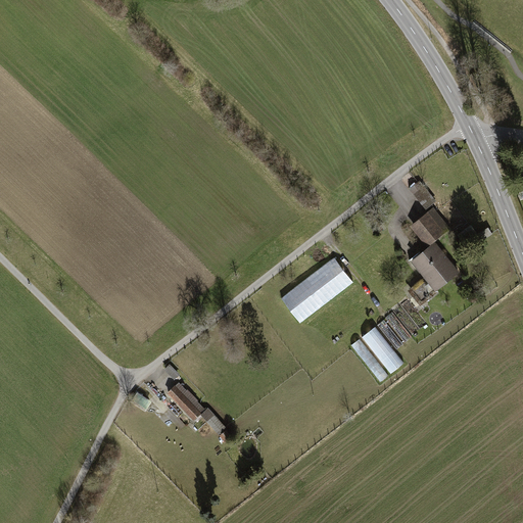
[(411,188),(427,208),(434,201),(418,182),(411,188)]
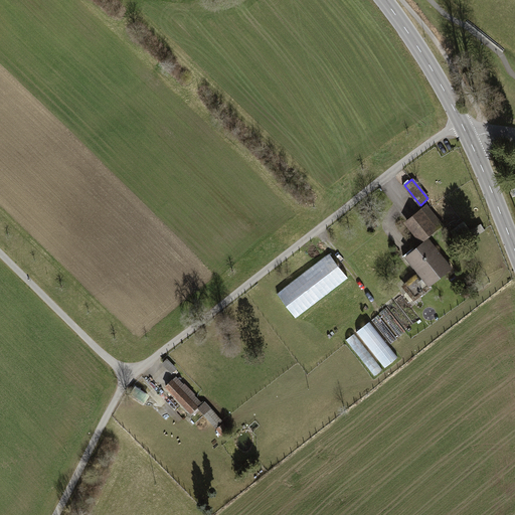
[(407,222),(421,240),(442,223),(427,207),(427,206),(407,222)]
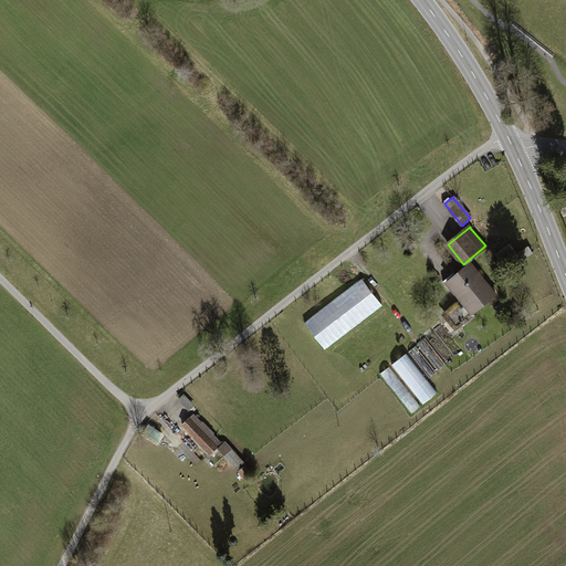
[(415,248),(401,230),(397,234),(411,251),(415,248)]
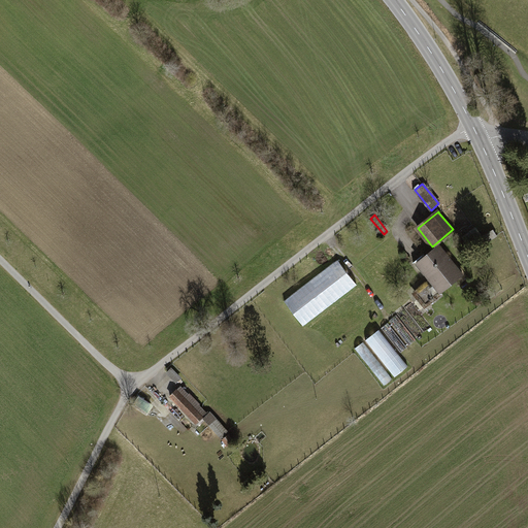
[(496,235),(493,230),(482,238),(485,243),(496,235)]
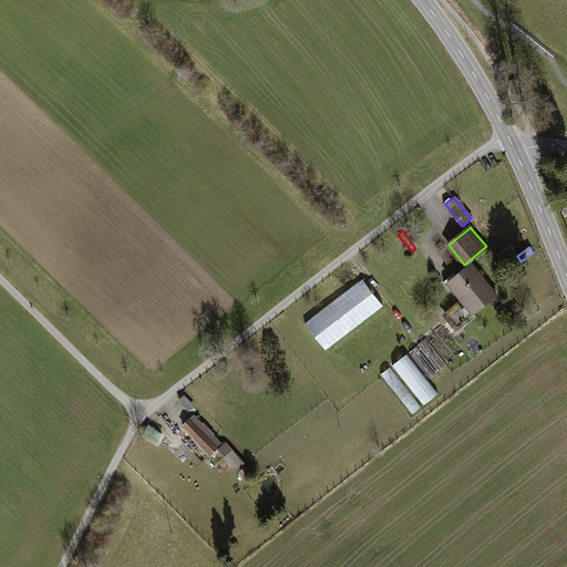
[(507,258),(498,251),(495,255),(503,263),(507,258)]
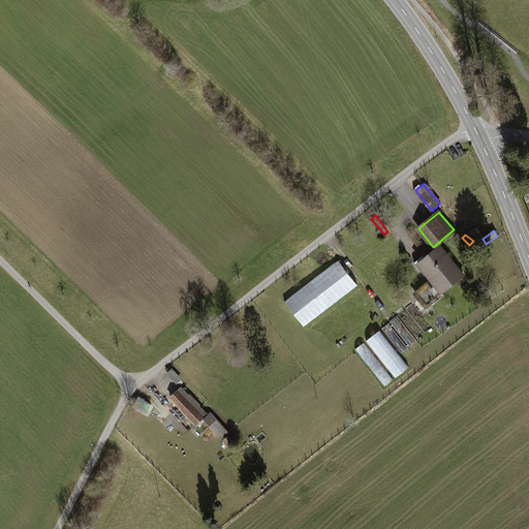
[(465,249),(460,241),(456,244),(461,252),(465,249)]
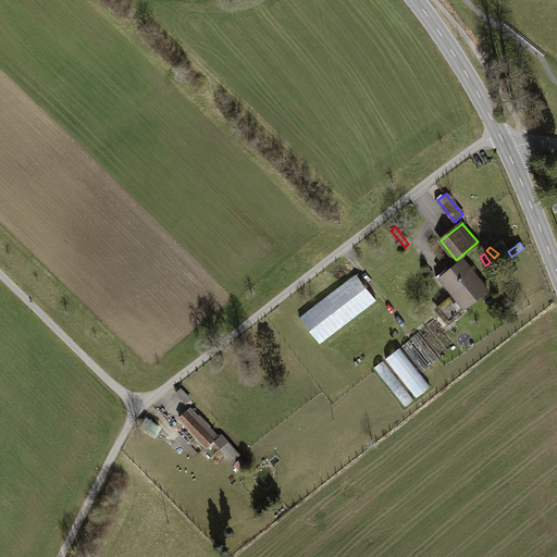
[(516,265),(508,254),(500,259),(509,271),(516,265)]
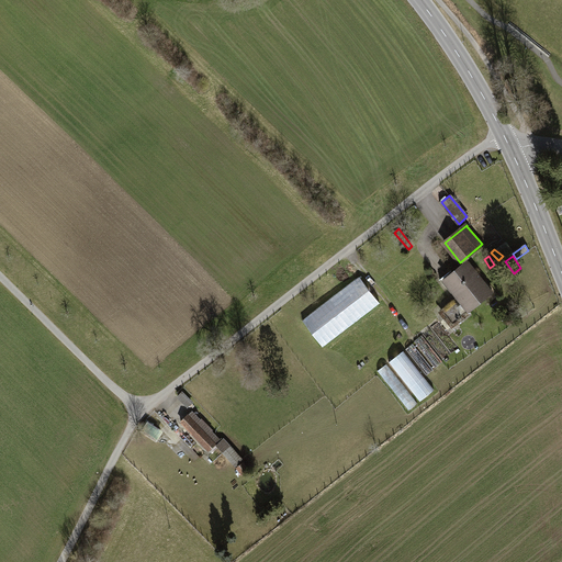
[(493,292),(467,260),(452,272),(451,270),(440,279),(451,293),(454,290),(460,296),(441,312),(452,326),(470,312),(469,312),(493,292)]
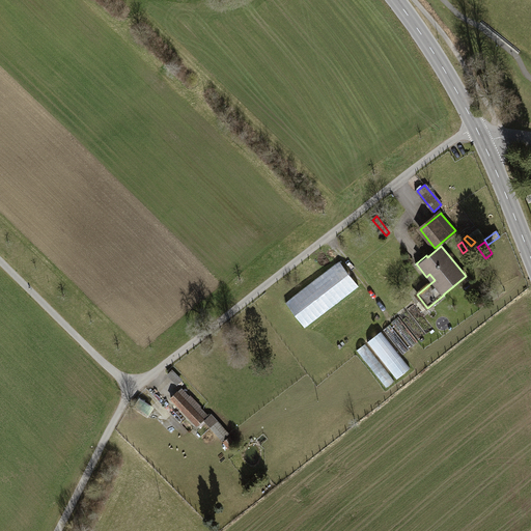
[(340,261),(286,302),(305,327),(359,286),(340,261)]
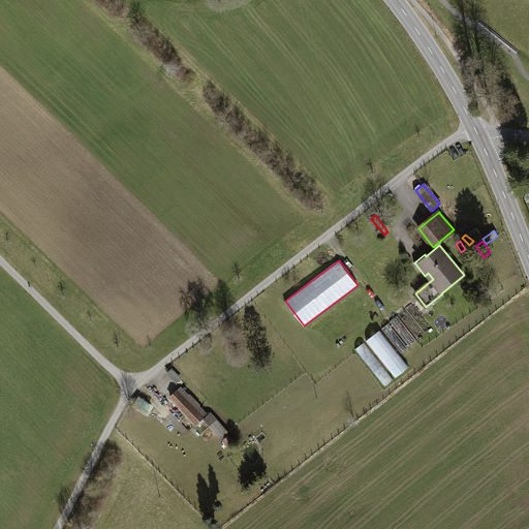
[(416,341),(397,316),(390,321),(410,346),(416,341)]
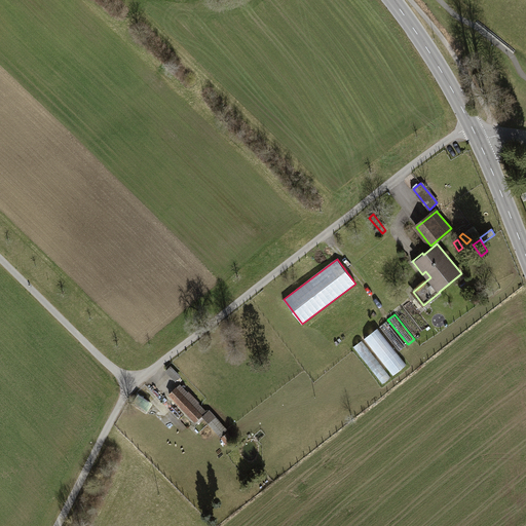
[(406,346),(386,322),(379,327),(399,351),(406,346)]
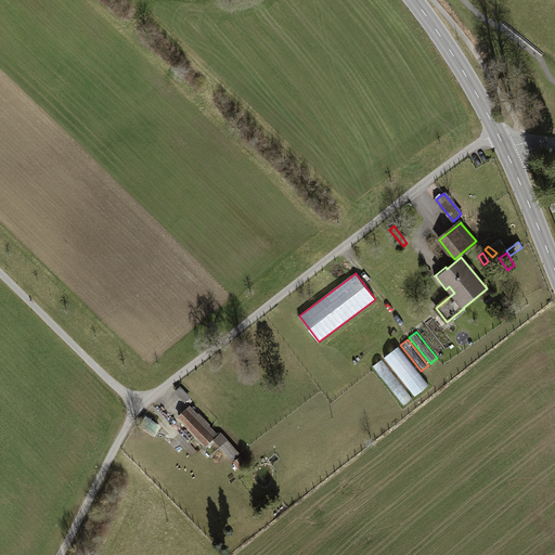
[(414,396),(428,385),(398,347),(384,358),(414,396)]
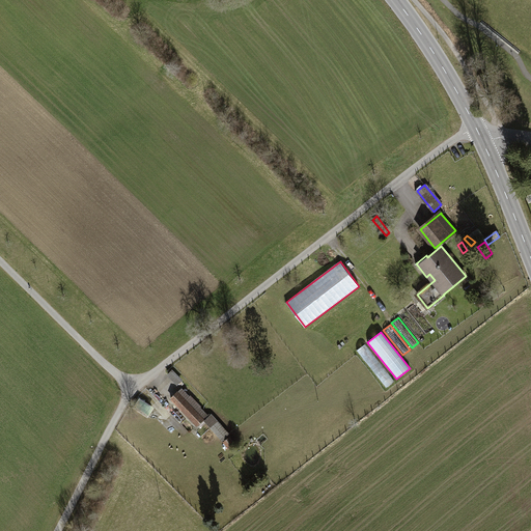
[(394,381),(365,344),(357,351),(386,388),(394,381)]
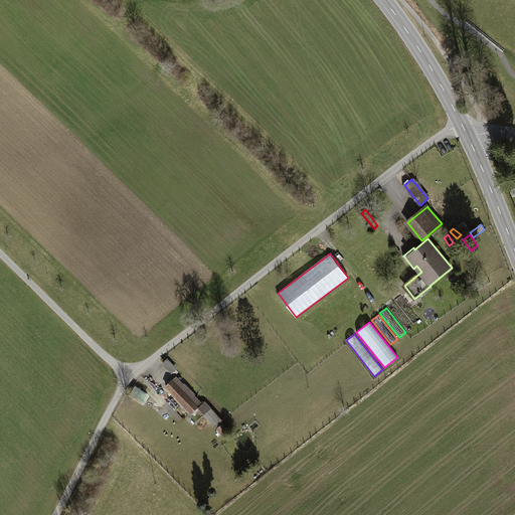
[(175,369),(166,360),(163,363),(172,372),(175,369)]
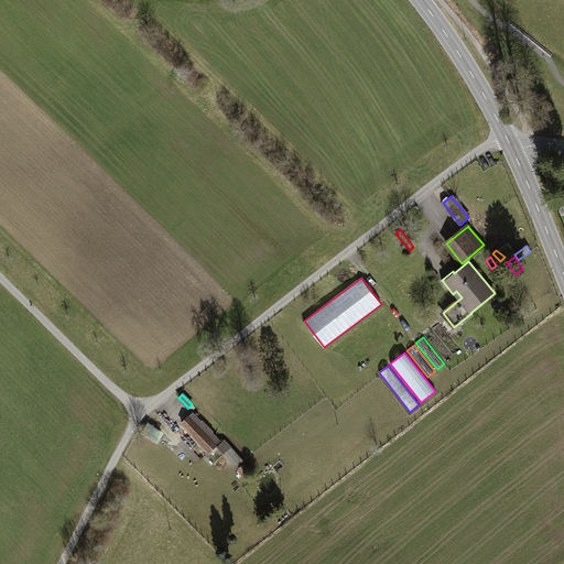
[(193,412),(188,418),(216,445),(218,447),(223,443),(193,412)]
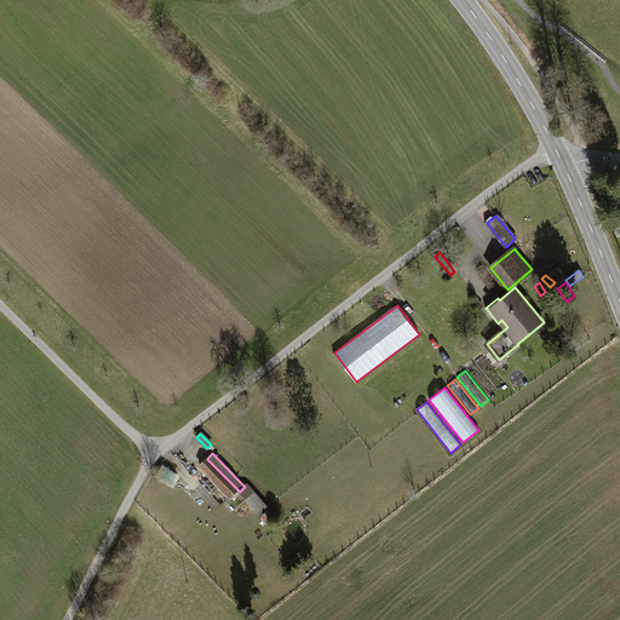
[(207,459),(200,465),(230,497),(237,489),(207,459)]
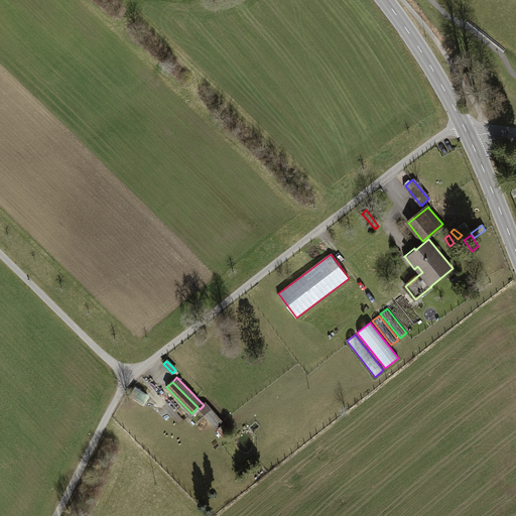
[(168,400),(159,407),(167,417),(176,409),(168,400)]
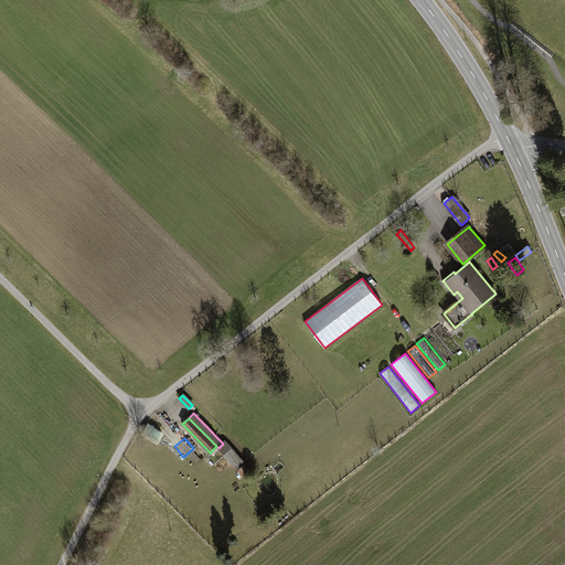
[(219,448),(236,467),(243,461),(224,441),(223,444),(219,448)]
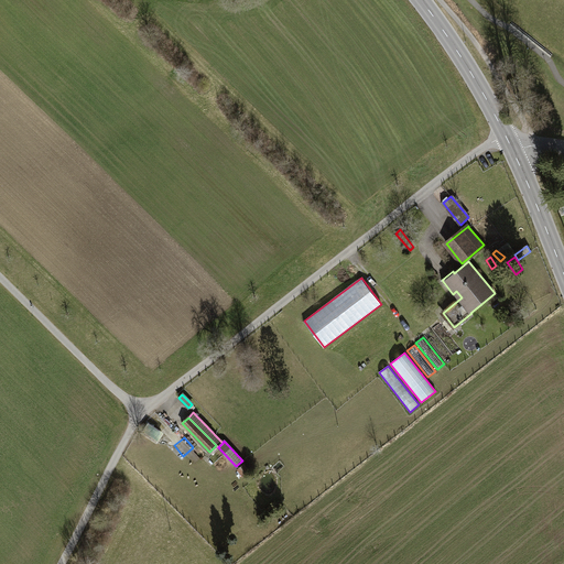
[(248,472),(245,466),(238,470),(242,476),(248,472)]
